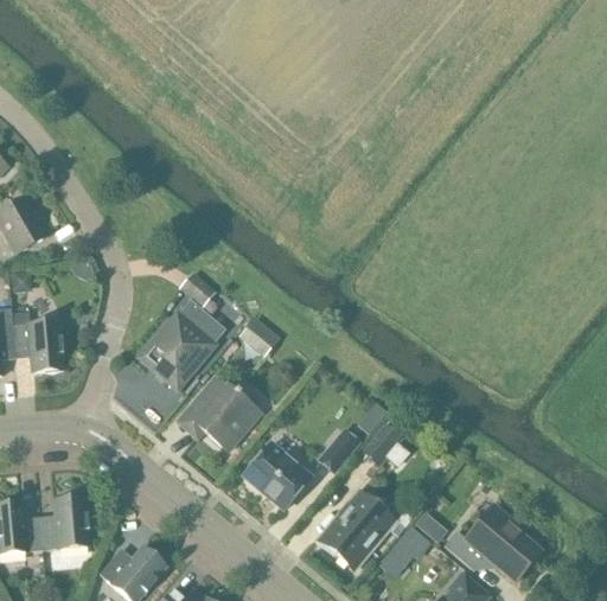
[(26,194),(5,206),(0,209),(0,227),(16,253),(49,234),(26,194)]
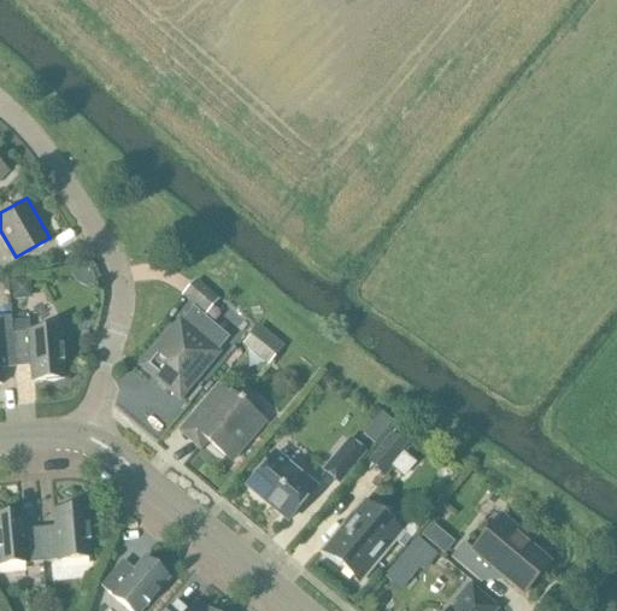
[(90,264),(70,269),(75,277),(88,285),(97,283),(90,264)]
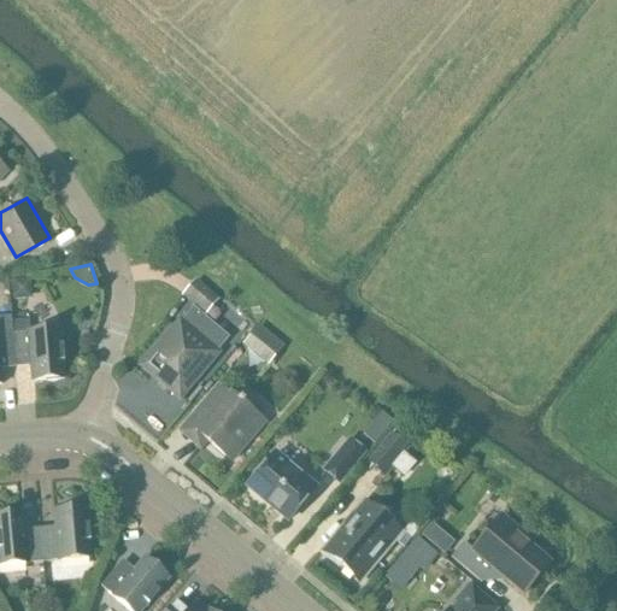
[(11,277),(13,297),(33,294),(30,275),(11,277)]
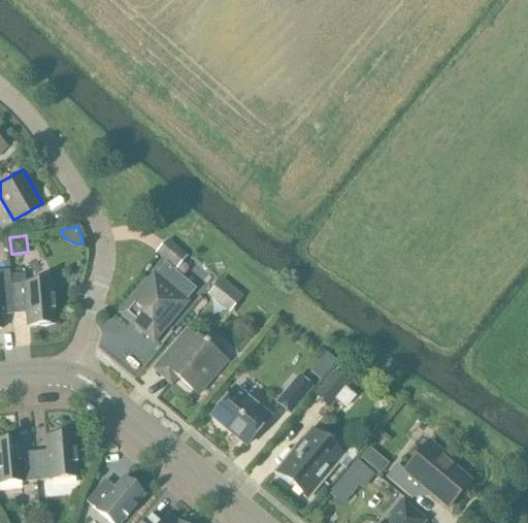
[(167,236),(155,250),(175,267),(187,253),(167,236)]
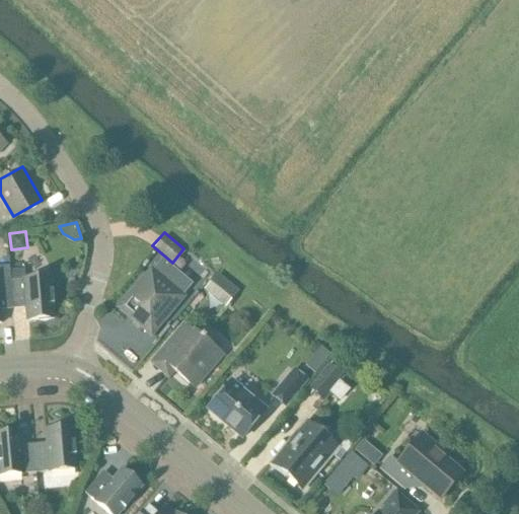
[(0,302),(12,301),(10,277),(9,263),(0,263),(0,319),(2,319),(0,302)]
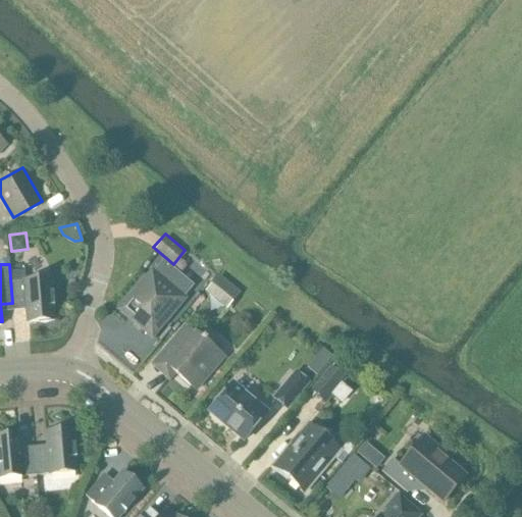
[(152,333),(165,318),(185,295),(152,267),(129,294),(131,297),(125,302),(126,309),(132,314),(132,317),(152,333)]
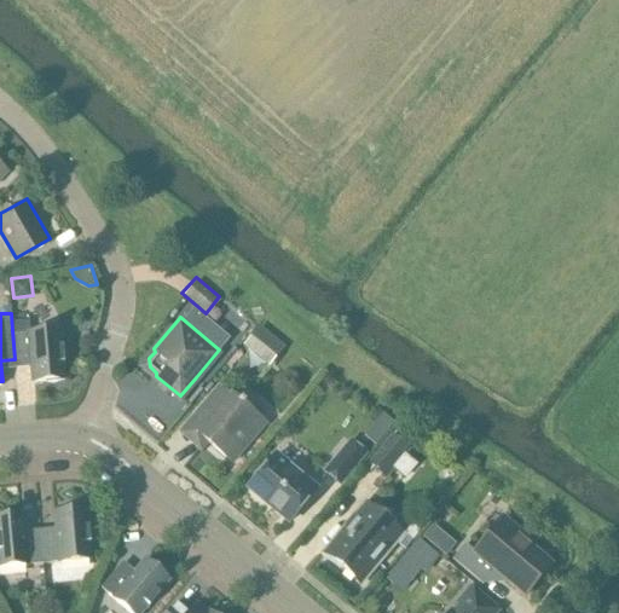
[(285,343),(260,322),(247,337),(271,359),(285,343)]
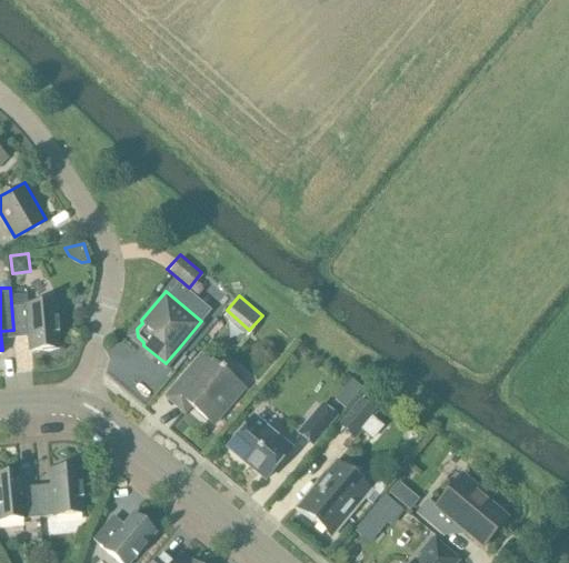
[(11,303),(13,330),(28,329),(29,348),(59,345),(55,300),(11,303)]
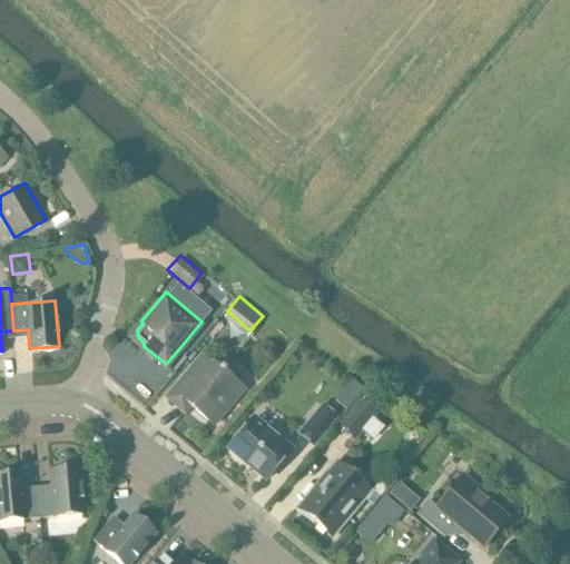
[(202,354),(193,364),(178,381),(188,389),(183,396),(214,422),(243,388),(202,354)]
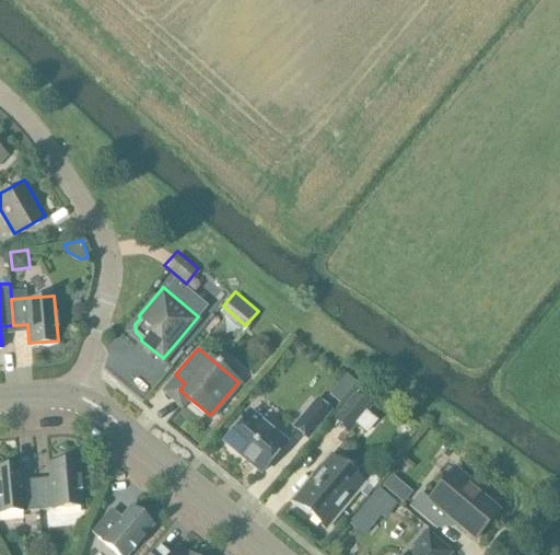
[(357,379),(347,370),(329,391),(340,400),(357,379)]
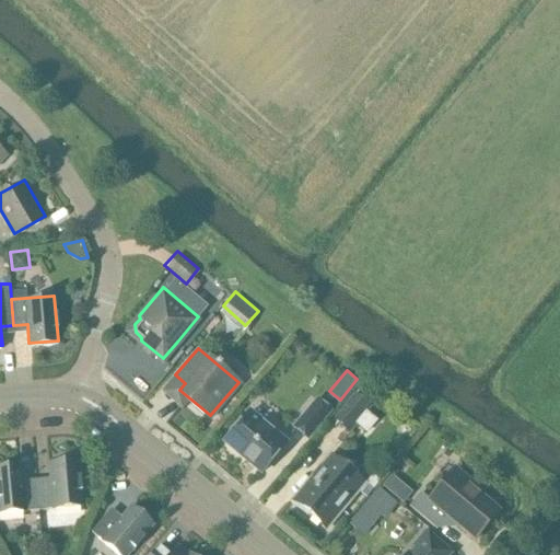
[(356,391),(335,415),(349,427),(354,419),(366,430),(372,424),(377,417),(365,406),(370,402),(356,391)]
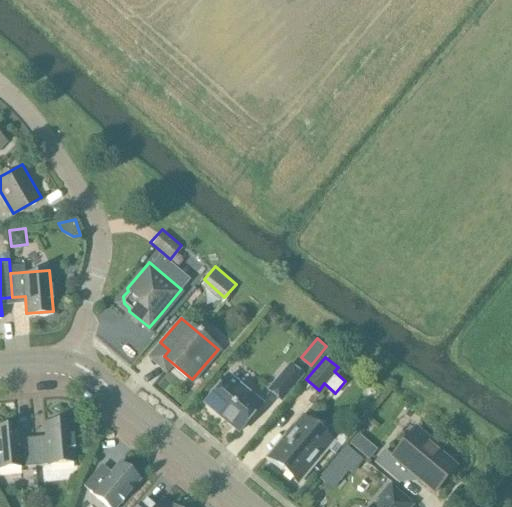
[(281,397),(303,371),(291,361),(269,386),(281,397)]
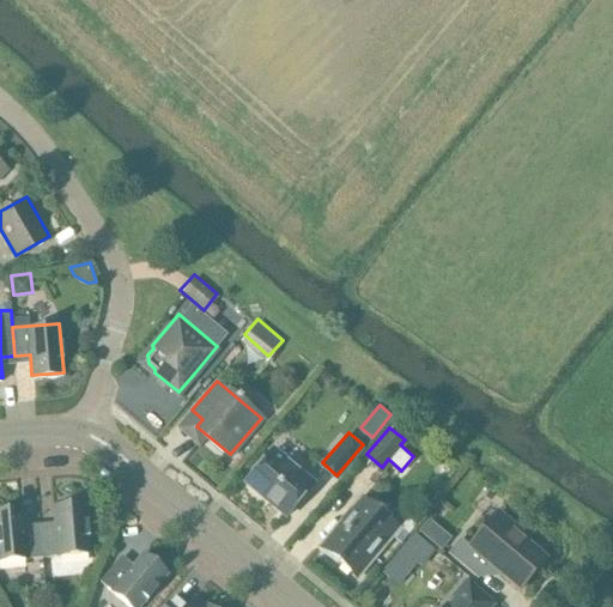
[(273,447),(261,461),(246,480),(286,514),(314,480),(273,447)]
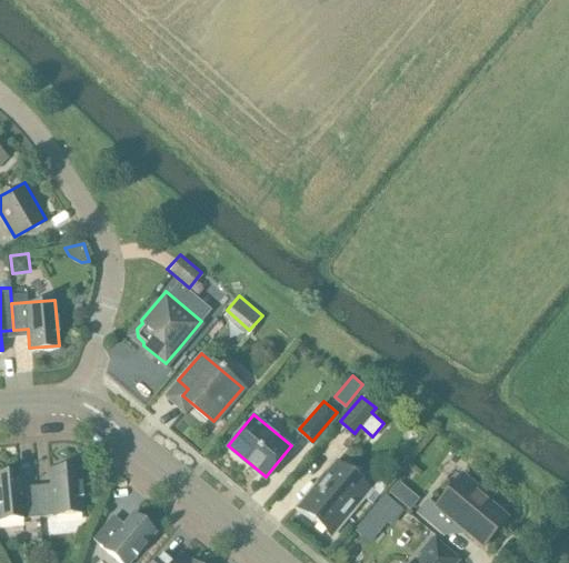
[(337,460),(313,488),(299,505),(330,531),(368,486),(337,460)]
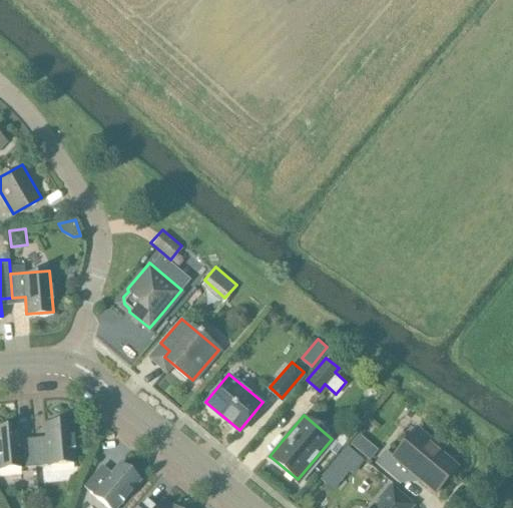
[(46,439),(34,440),(36,464),(75,461),(71,420),(45,422),(46,439)]
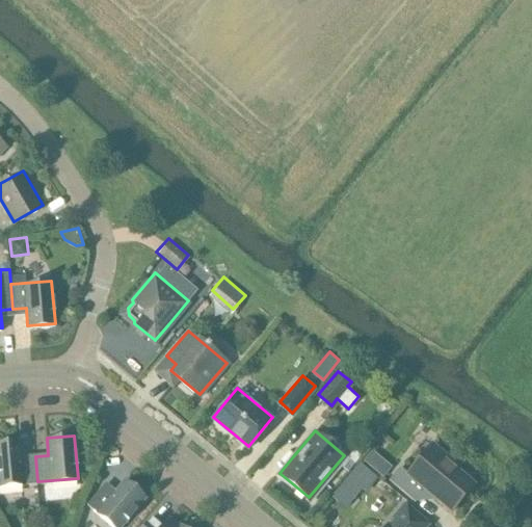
[(0,484),(37,481),(35,456),(22,457),(21,440),(0,441),(0,484)]
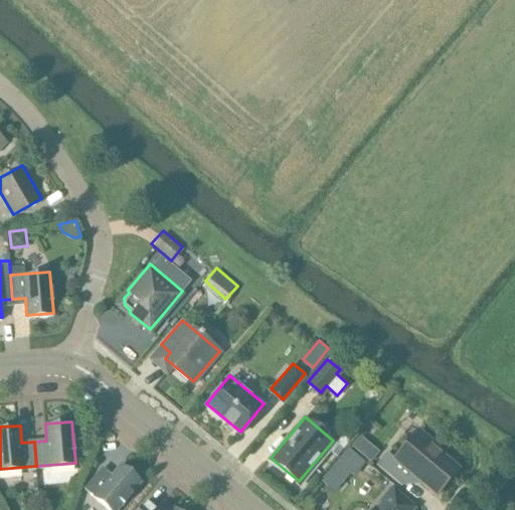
[(395,456),(387,450),(376,462),(401,483),(411,471),(437,492),(459,466),(442,451),(444,448),(419,428),(395,456)]
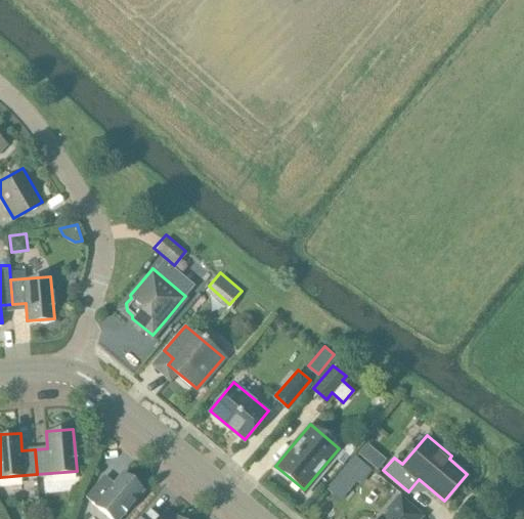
[(369,467),(354,455),(342,469),(351,477),(361,476),(369,467)]
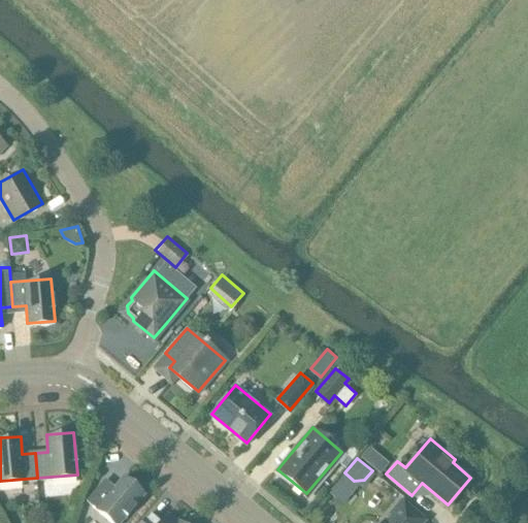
[(102,479),(89,495),(86,498),(116,522),(118,522),(144,492),(123,474),(111,487),(102,479)]
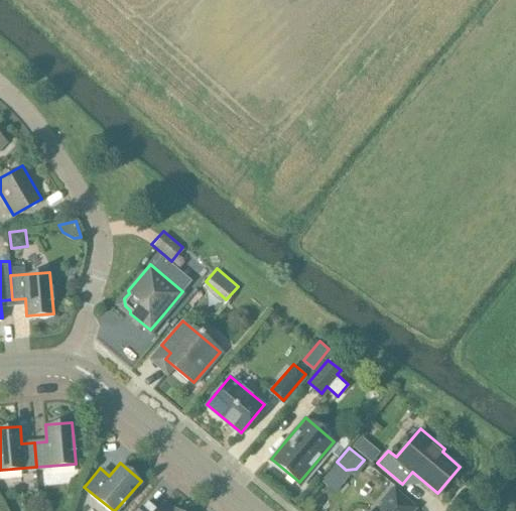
[(375,507),(371,510),(410,510),(415,505),(392,486),(382,499),(384,501),(377,508),(375,507)]
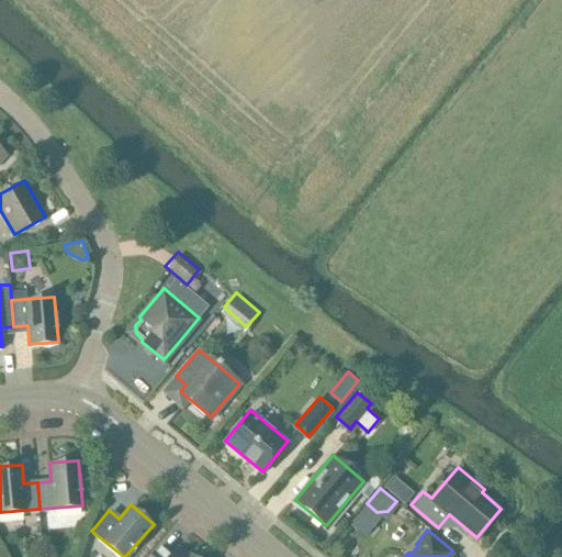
[(197,556),(190,550),(188,553),(178,544),(170,553),(167,556),(152,556),(150,556),(153,554),(152,553),(148,556),(197,556)]
